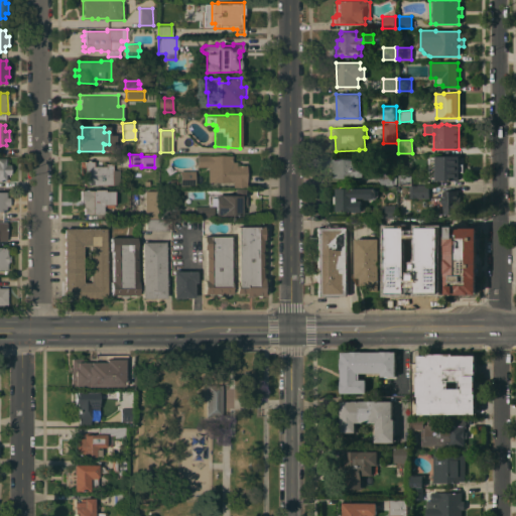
[(246,186),(233,187),(233,181),(208,181),(208,166),(197,166),(197,155),(209,154),(209,155),(232,155),(232,161),(236,161),(236,165),(246,164),(246,186)]
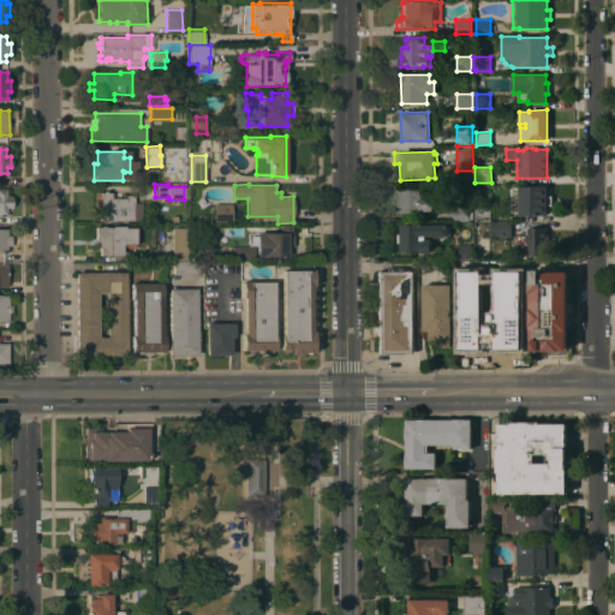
[(398,212),(396,190),(404,190),(424,189),(424,191),(431,191),(431,184),(439,184),(440,201),(433,202),(434,210),(398,212)]
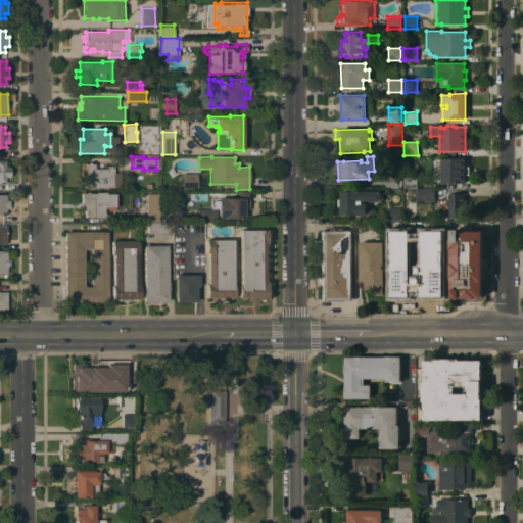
[(465,165),(470,165),(470,174),(466,174),(466,183),(441,183),(441,178),(435,178),(435,158),(441,158),(441,157),(466,157),(465,165)]
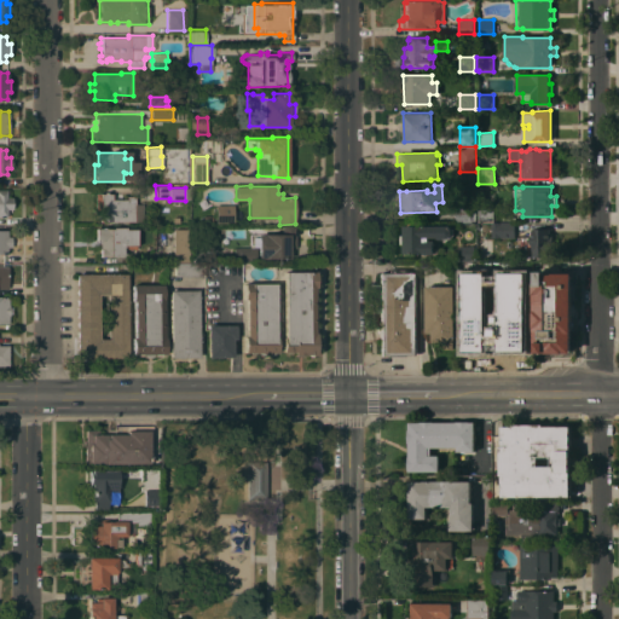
[(0,190),(6,190),(6,197),(12,197),(12,209),(6,209),(6,217),(0,217),(0,190)]
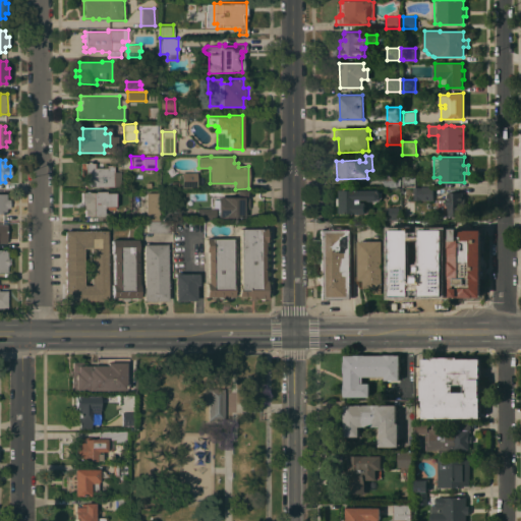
[(83,178),(80,178),(79,162),(88,162),(91,162),(91,163),(94,163),(94,167),(108,167),(108,165),(114,165),(114,169),(116,169),(116,171),(120,171),(120,187),(83,187),(83,178)]
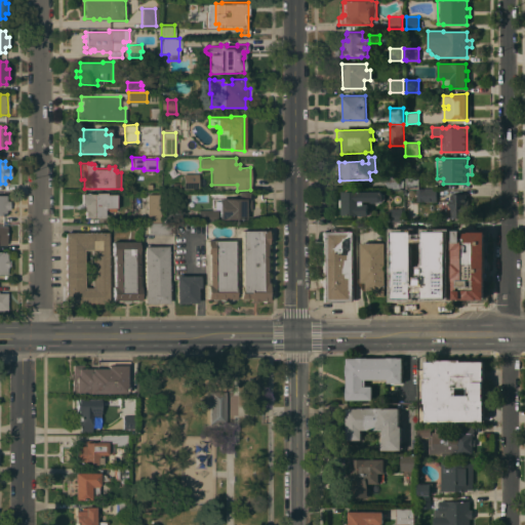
[(399,172),(399,178),(403,178),(403,186),(400,186),(400,188),(387,188),(387,172),(399,172)]
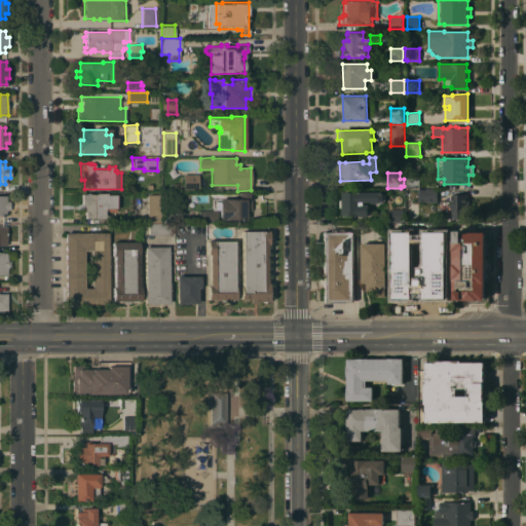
[(198,189),(183,189),(183,174),(198,174),(198,189)]
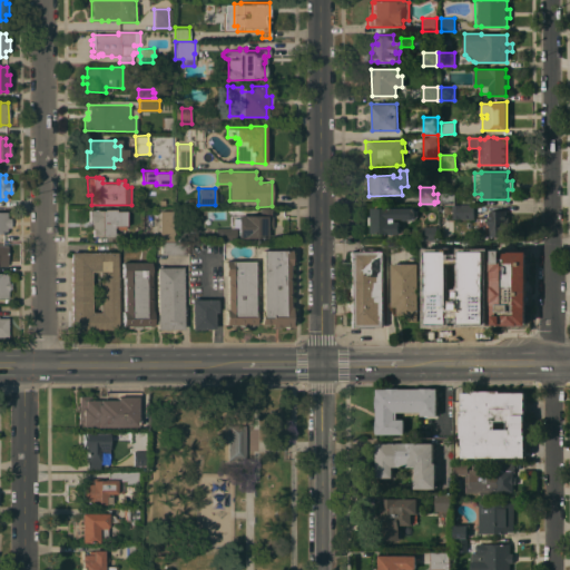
[(452,204),(441,204),(441,190),(457,190),(457,204),(452,204)]
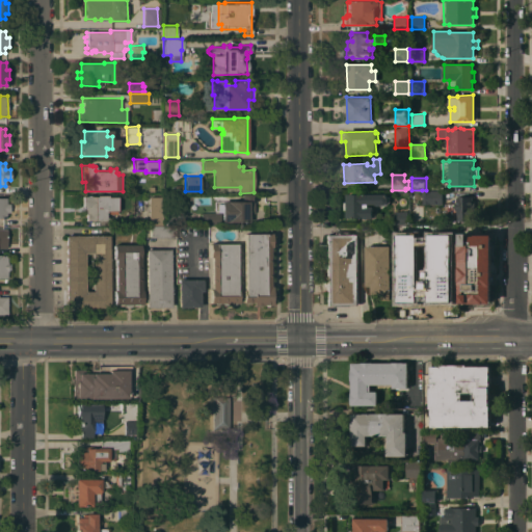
[(426,190),(442,190),(442,204),(422,204),(422,190),(426,190)]
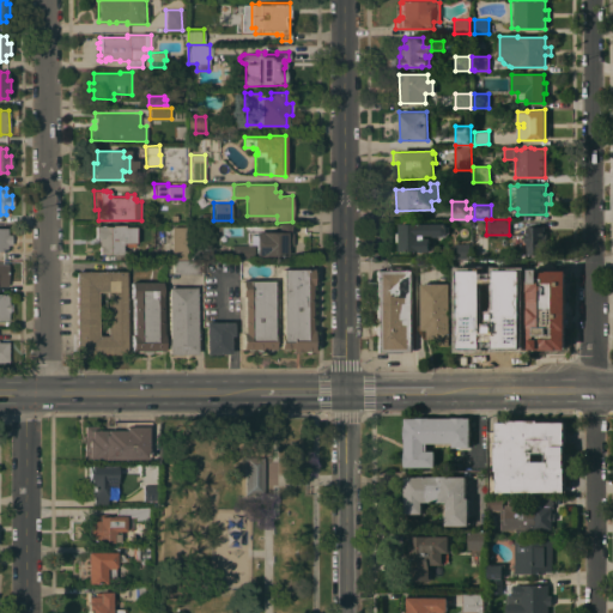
[(432,235),(424,235),(424,238),(430,238),(430,252),(419,252),(419,250),(400,250),(400,241),(396,241),(396,235),(399,235),(399,223),(444,223),(447,220),(449,226),(447,228),(447,232),(445,235),(442,236),(435,236),(432,235)]
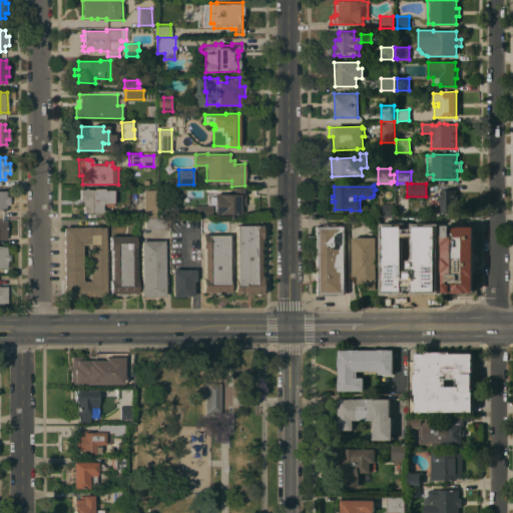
[(243,195),(244,195),(244,205),(239,205),(239,213),(212,214),(212,217),(193,217),(193,205),(213,204),(213,202),(206,202),(206,194),(233,193),(233,187),(243,186),(243,195)]
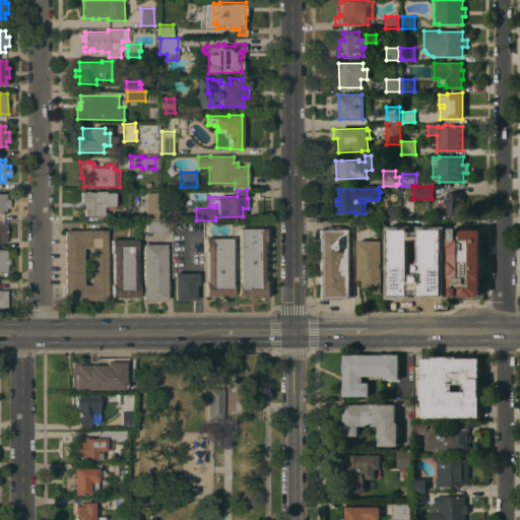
[(106,190),(106,192),(115,192),(115,206),(104,206),(105,207),(104,207),(104,212),(106,212),(106,215),(83,215),(83,201),(80,201),(80,192),(94,192),(94,190),(106,190)]
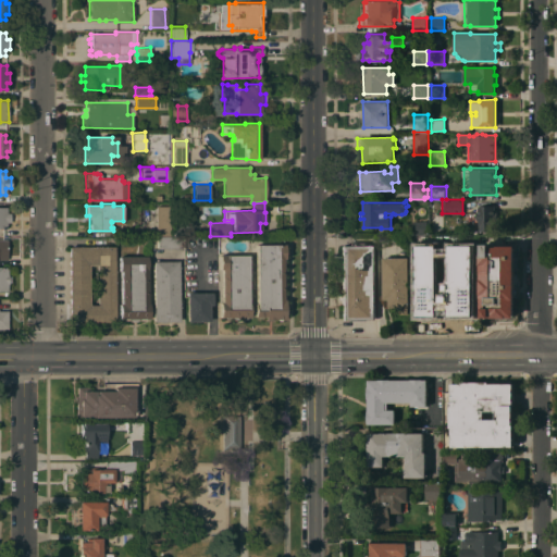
[(156,206),(170,206),(171,233),(157,233),(156,206)]
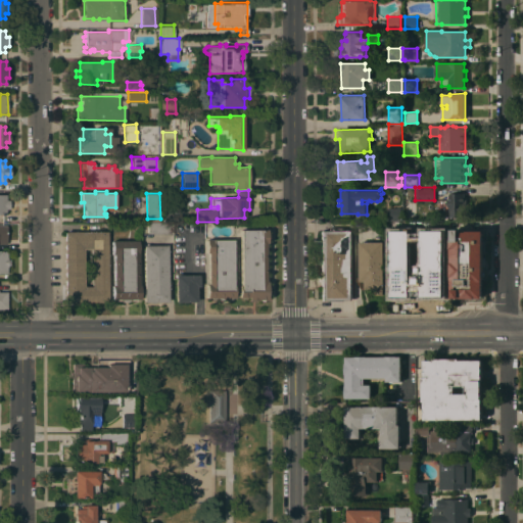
[(449,217),(449,206),(447,206),(447,198),(448,198),(448,194),(449,194),(449,193),(464,193),(464,204),(467,204),(467,214),(464,214),(464,217),(449,217)]
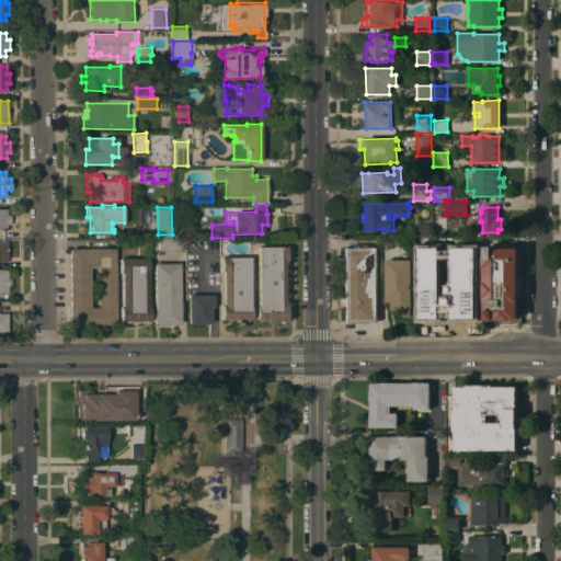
[(10,224),(7,224),(7,230),(0,230),(0,208),(7,208),(7,215),(10,215),(10,224)]
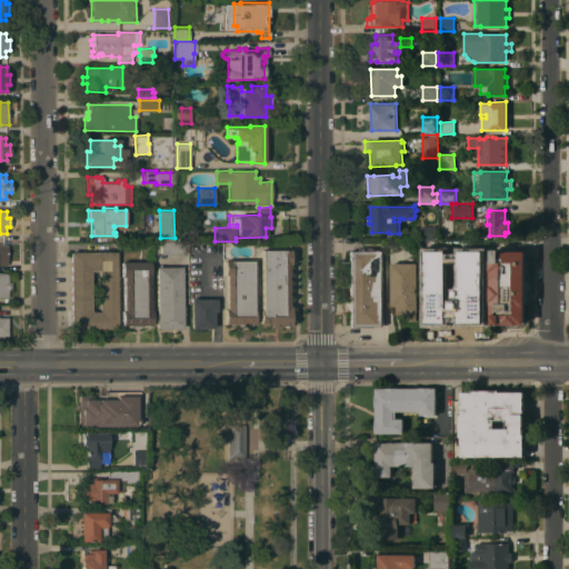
[(422,240),(422,226),(437,226),(437,240),(422,240)]
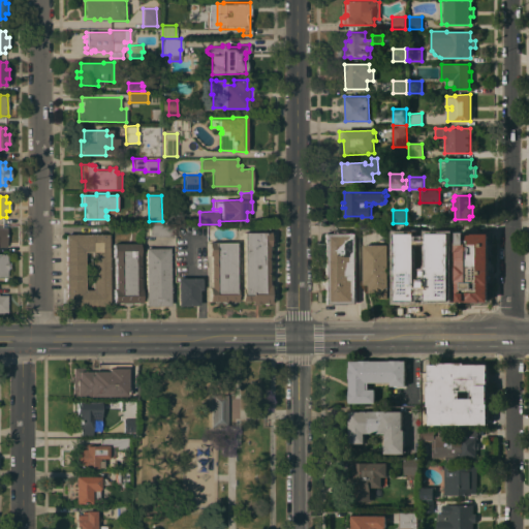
[(423,224),(422,236),(392,236),(393,223),(423,224)]
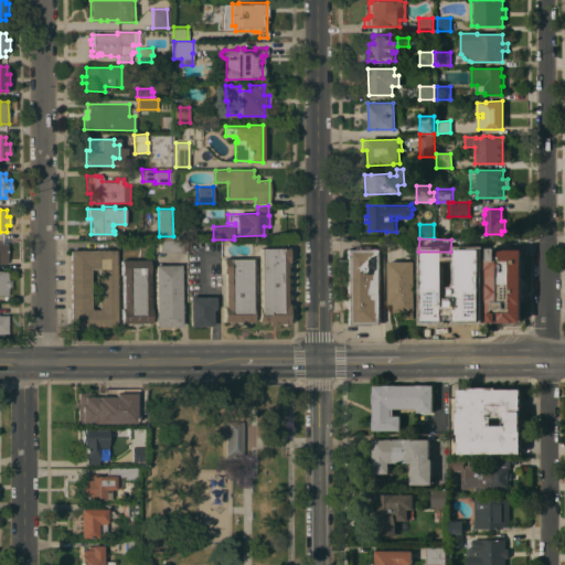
[(187,240),(187,252),(159,252),(159,240),(187,240)]
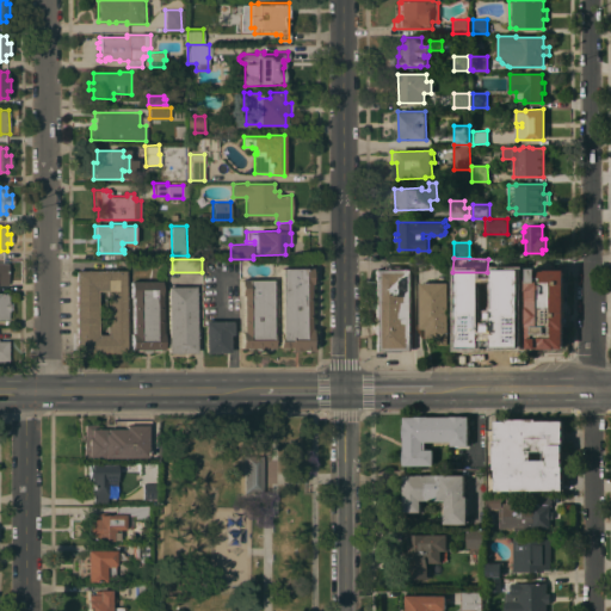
[(411,351),(402,351),(402,352),(383,352),(383,351),(375,351),(375,270),(384,270),(384,266),(402,266),(402,270),(411,270),(411,351)]
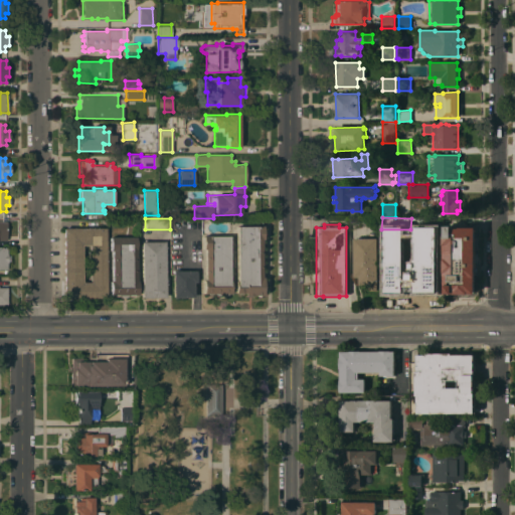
[(261,277),(263,277),(263,295),(254,295),(254,296),(244,296),(244,293),(235,293),(235,281),(236,281),(236,225),(263,225),(263,238),(261,238),(261,277)]
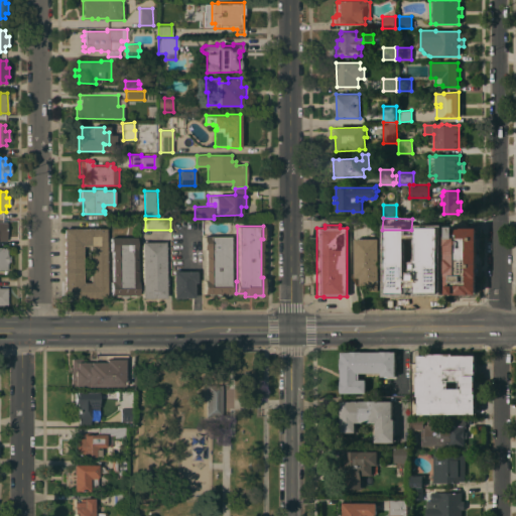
[(441,226),(441,246),(414,246),(414,226),(441,226)]
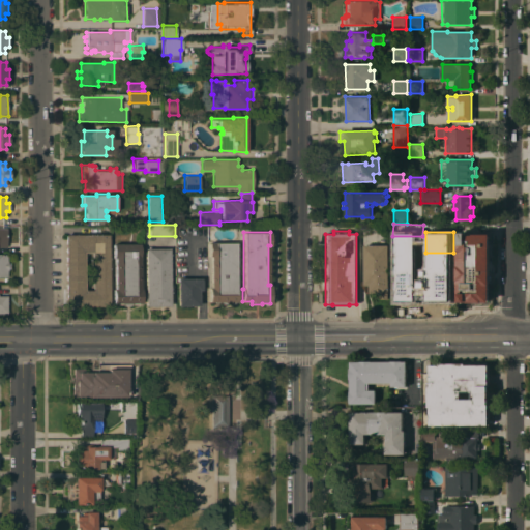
[(493,306),(465,306),(465,304),(459,304),(459,293),(458,293),(458,242),(459,242),(459,232),(466,232),(466,234),(473,234),(490,234),(490,283),(493,283),(493,305),(493,306)]
